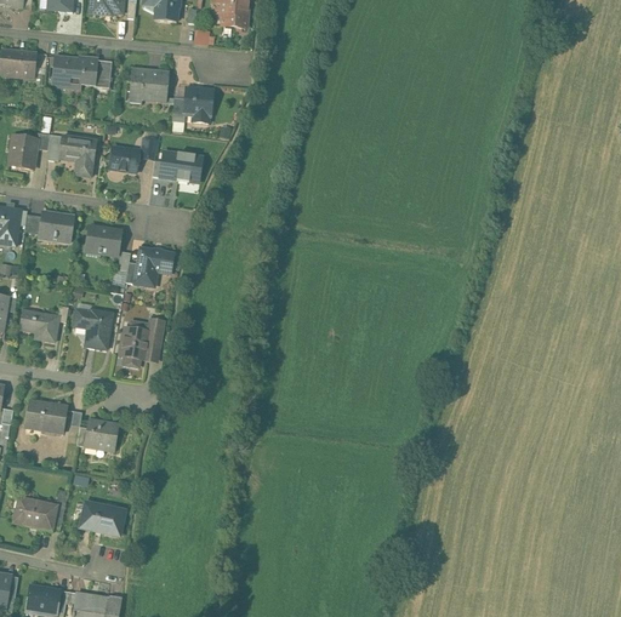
[(40,0),(40,6),(41,7),(46,7),(46,9),(72,11),(73,0),(40,0)]
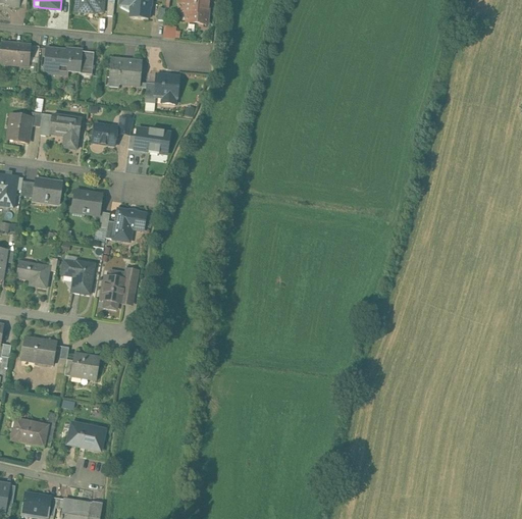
[(75,0),(74,10),(87,11),(87,9),(103,11),(104,0),(75,0)]
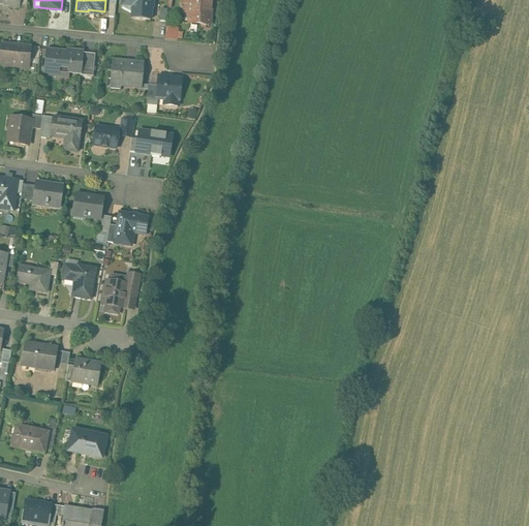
[(122,0),(122,3),(123,3),(122,5),(132,10),(131,16),(150,18),(151,2),(152,2),(152,0),(122,0)]
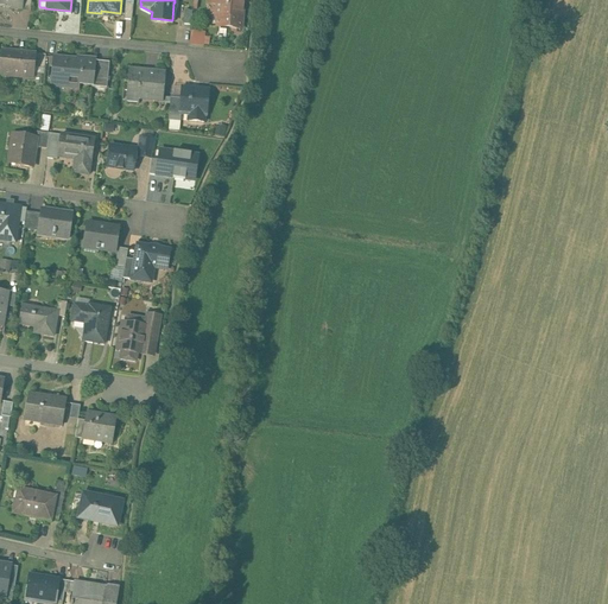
[(217,0),(216,13),(219,14),(217,24),(240,26),(241,17),(242,17),(244,0),(217,0)]
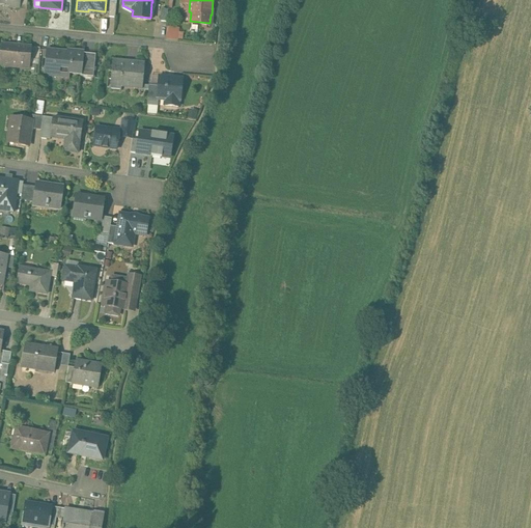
[(168,23),(168,36),(180,36),(182,24),(168,23)]
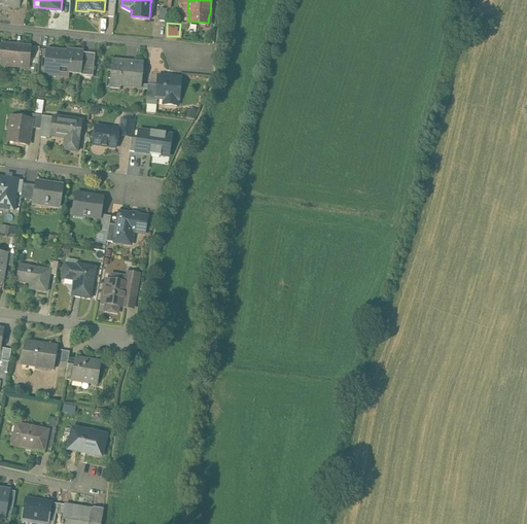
[(30,44),(1,41),(0,49),(0,63),(27,66),(29,57),(30,44)]
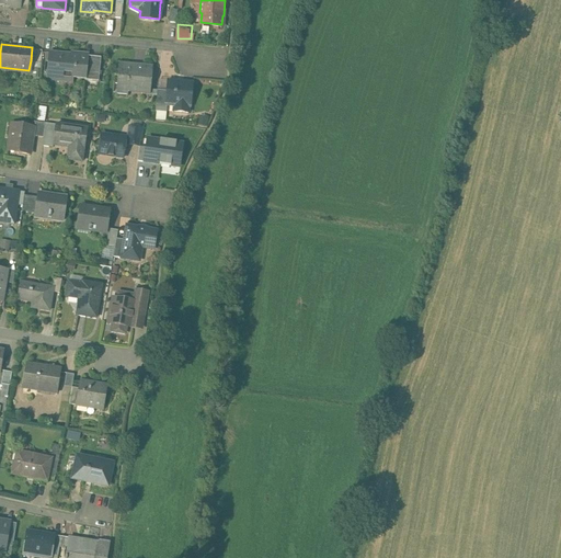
[(42,48),(32,47),(31,60),(41,61),(42,48)]
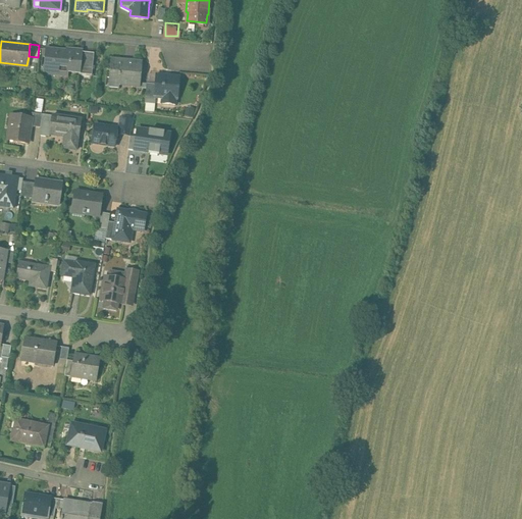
[(83,48),(66,47),(66,49),(45,47),(43,71),(54,72),(54,68),(80,70),(81,71),(83,51),(83,48)]
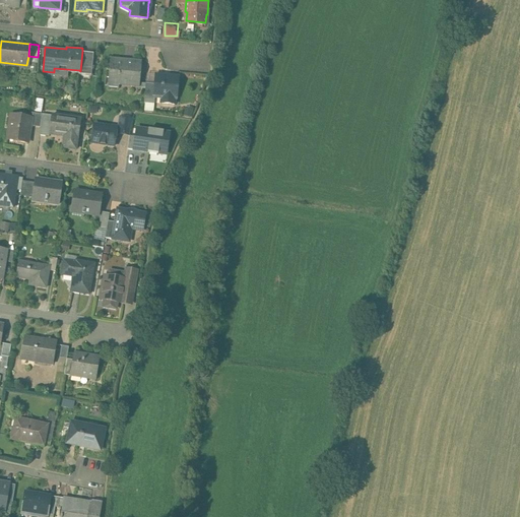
[(93,51),(82,51),(80,71),(79,70),(79,72),(91,73),(93,51)]
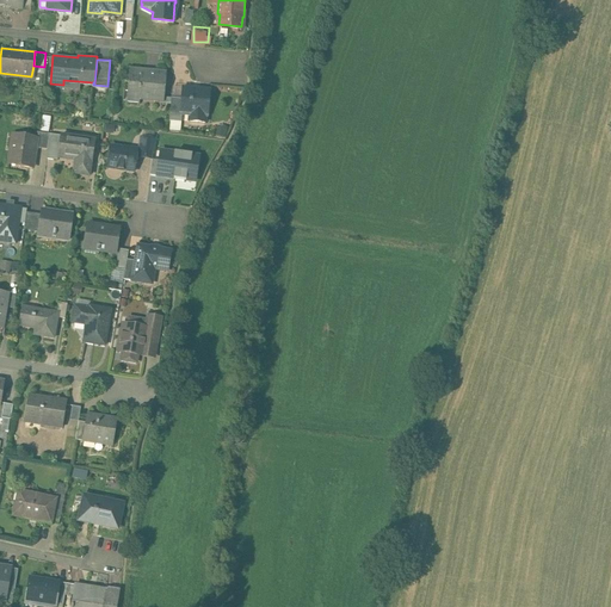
[(166,69),(130,64),(127,99),(139,100),(140,93),(164,95),(166,69)]
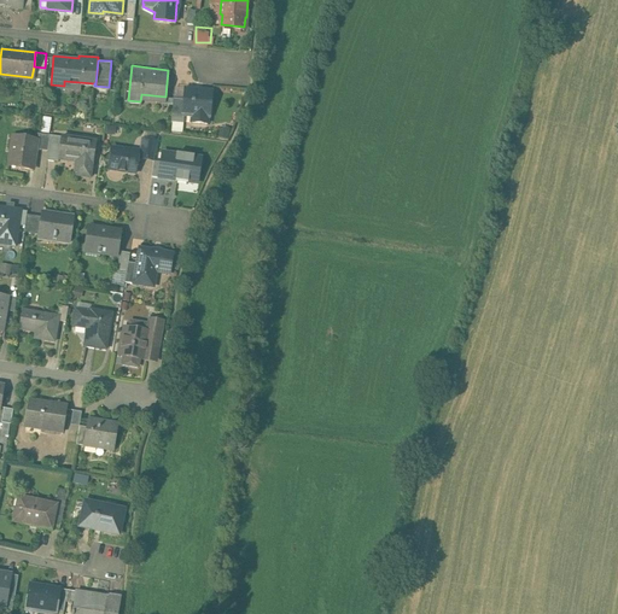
[(211,88),(185,86),(184,100),(182,110),(184,111),(184,113),(209,116),(211,88)]
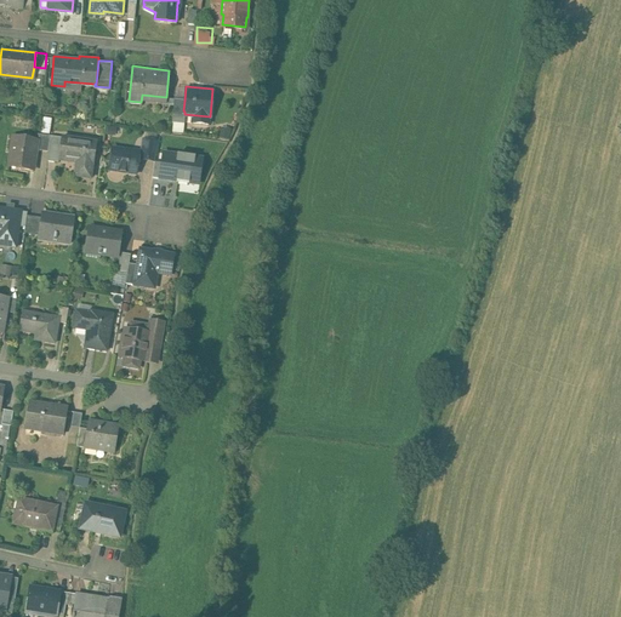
[(184,101),(175,100),(175,97),(174,97),(171,120),(174,120),(184,121),(184,114),(184,112),(183,110),(184,101)]
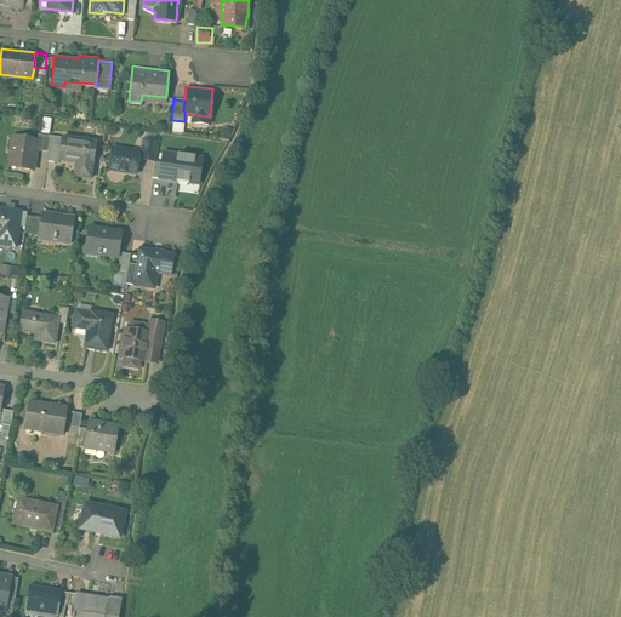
[(51,116),(43,115),(41,131),(50,132),(51,116)]
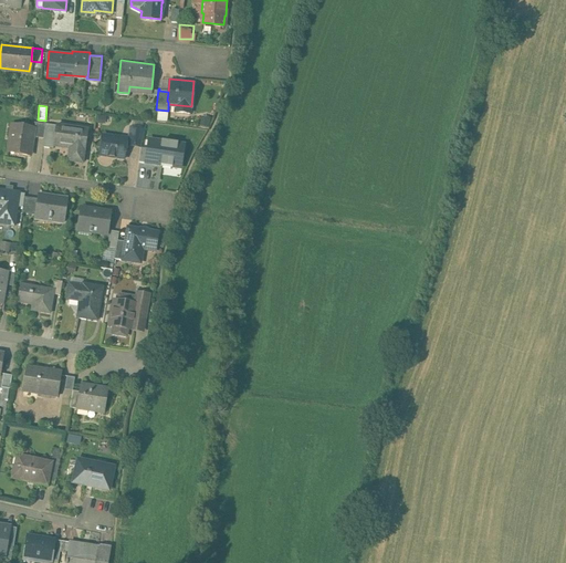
[(168,111),(158,110),(157,118),(167,120),(168,111)]
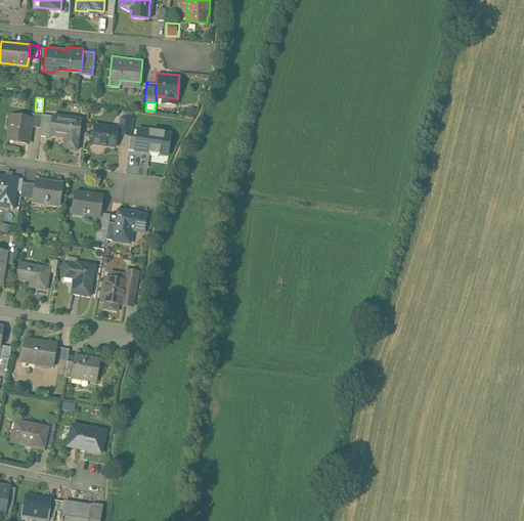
[(194,107),(186,105),(184,116),(192,117),(194,107)]
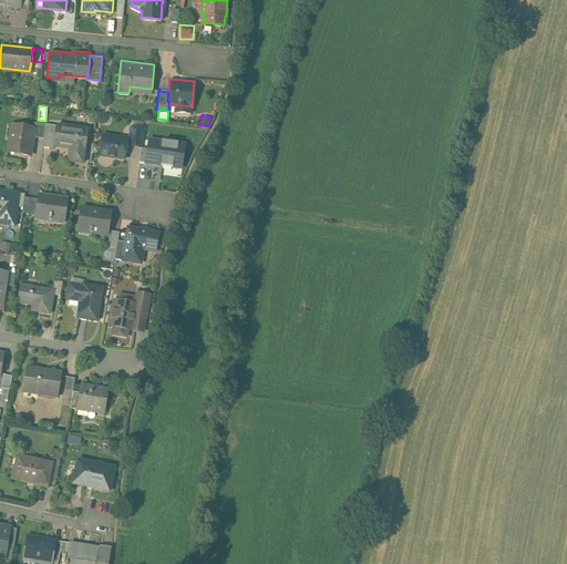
[(45,122),(34,120),(33,126),(32,135),(43,136),(45,122)]
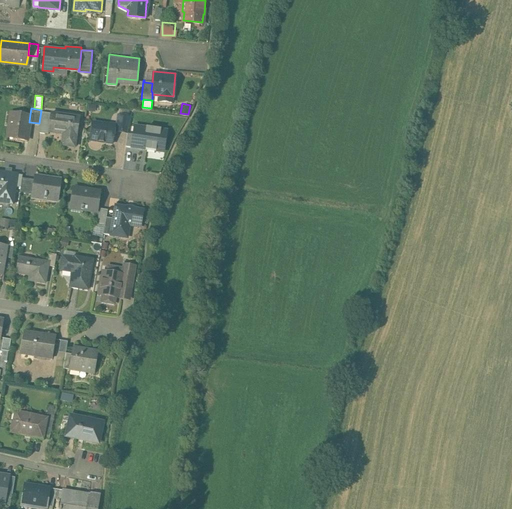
[(51,111),(41,110),(39,123),(38,131),(48,132),(48,128),(51,111)]
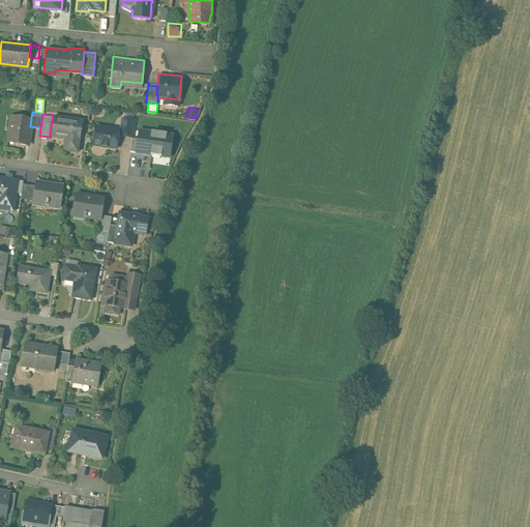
[(31,118),(10,115),(7,140),(28,143),(30,126),(31,118)]
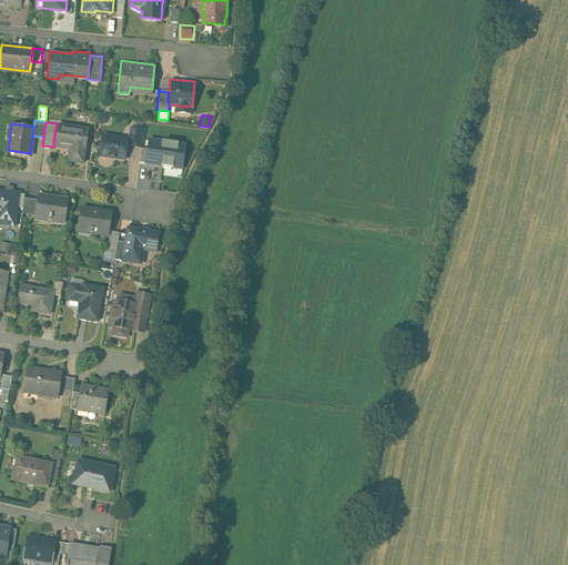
[(88,129),(57,123),(53,142),(62,143),(62,142),(73,144),(71,160),(82,161),(84,149),(88,129)]
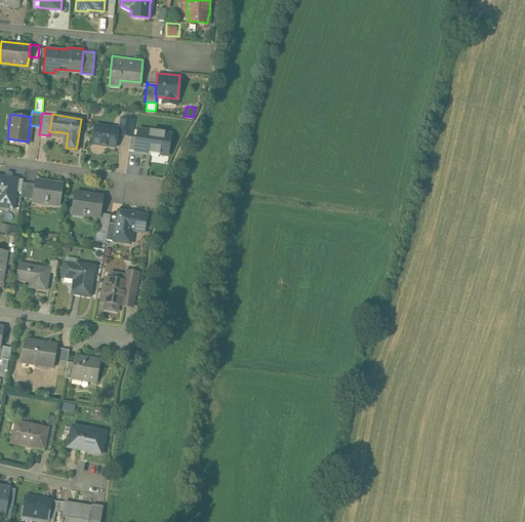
[(133,118),(121,116),(118,132),(130,134),(133,118)]
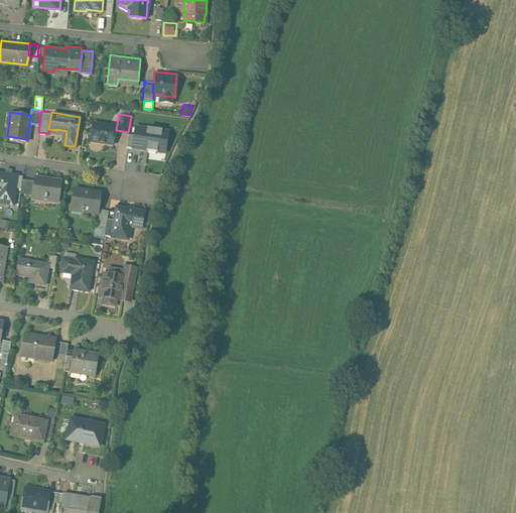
[(116,125),(93,121),(93,126),(90,128),(90,132),(92,134),(91,139),(113,142),(116,125)]
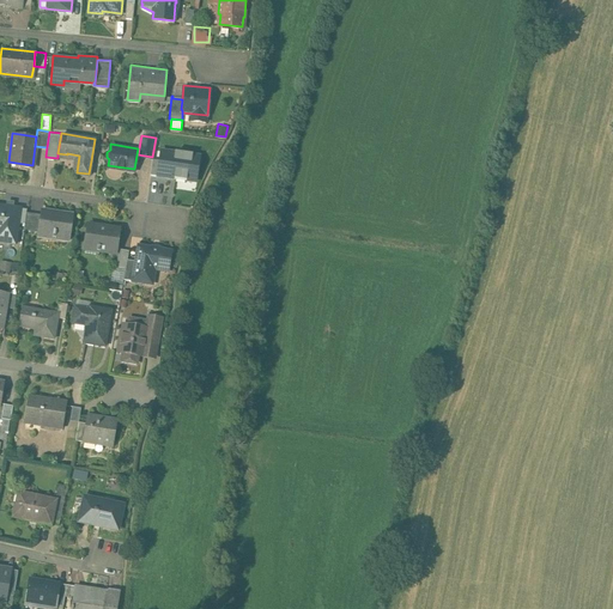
[(161,146),(157,175),(196,181),(200,151),(161,146)]
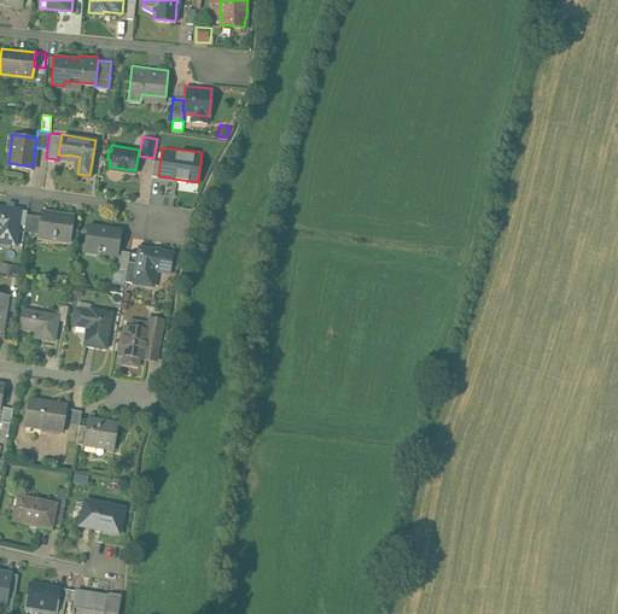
[(19,206),(0,204),(0,241),(15,244),(17,222),(19,206)]
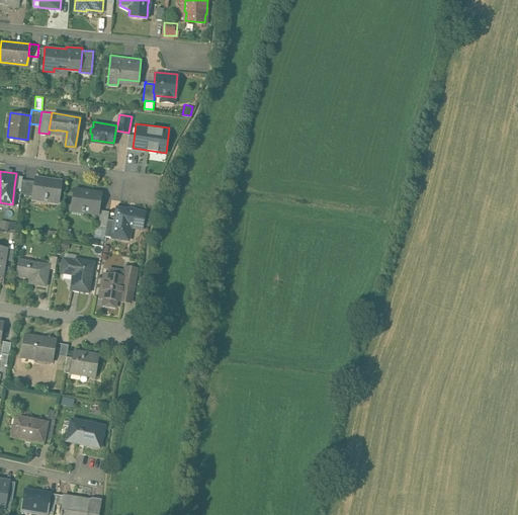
[(35,178),(22,176),(20,187),(20,192),(32,194),(35,178)]
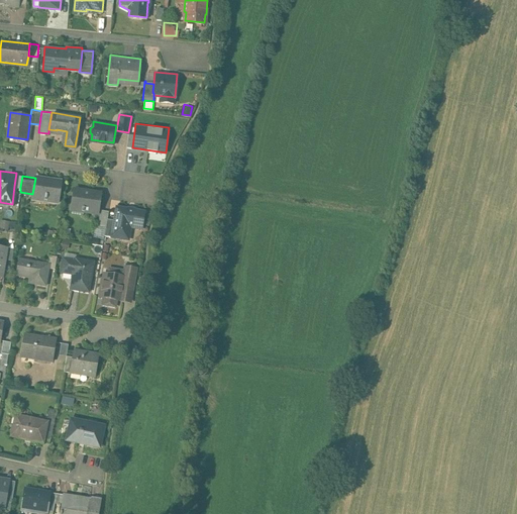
[(60,181),(46,180),(46,178),(35,177),(35,178),(32,194),(32,196),(33,197),(33,194),(44,196),(43,199),(46,199),(58,200),(61,180),(60,180),(60,181)]
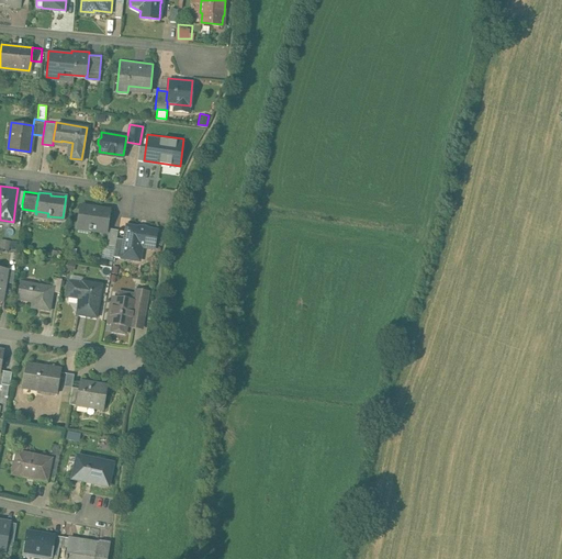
[(110,209),(80,204),(77,226),(105,231),(110,209)]
